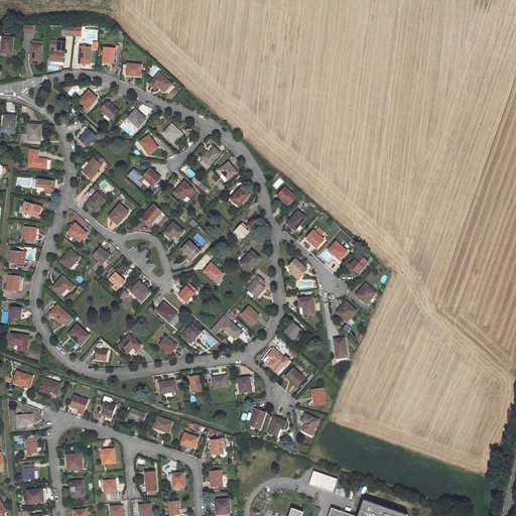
[(26,34),(34,34),(34,26),(26,25),(26,34)]
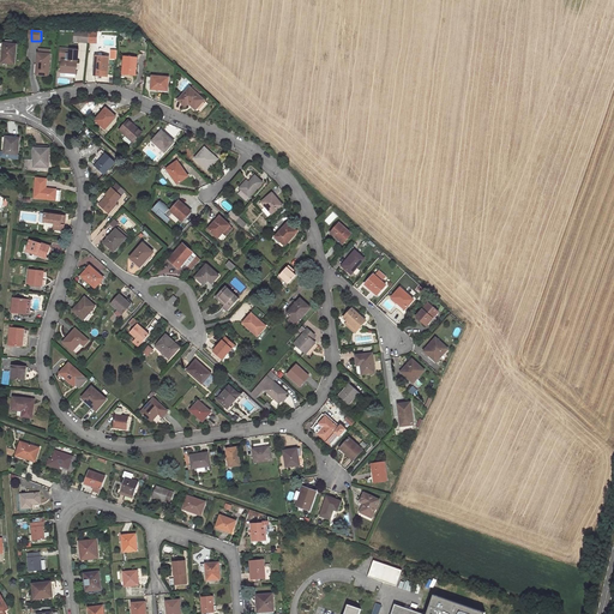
[(77,31),(76,42),(88,42),(88,32),(77,31)]
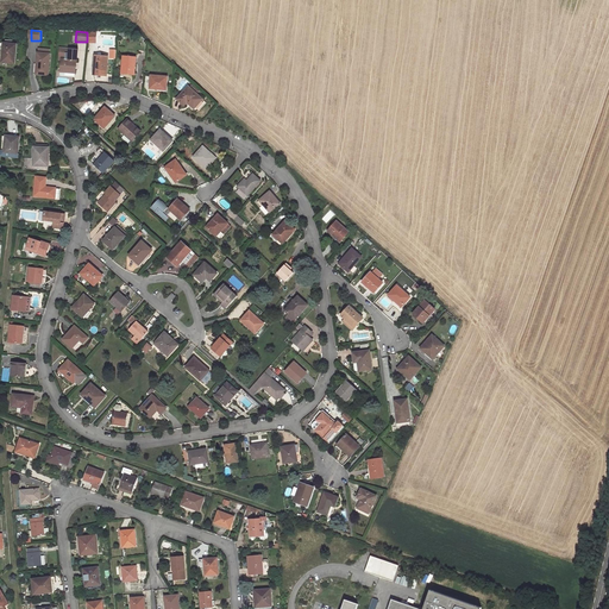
[(14,44),(1,43),(0,55),(0,62),(13,63),(14,44)]
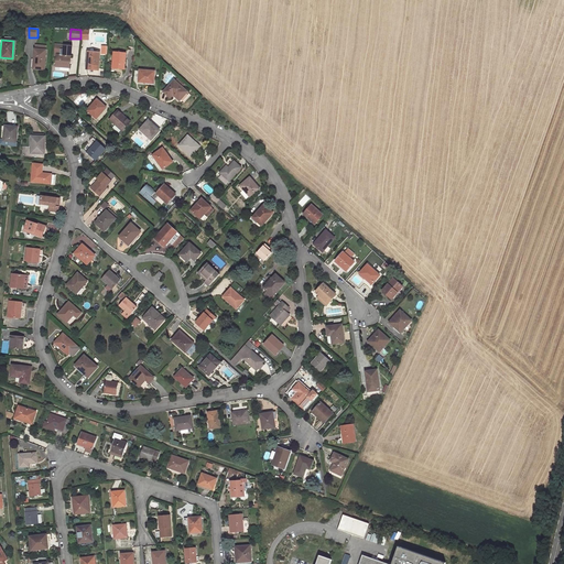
[(72,46),(64,46),(63,56),(57,55),(56,67),(61,67),(69,68),(71,56),(72,46)]
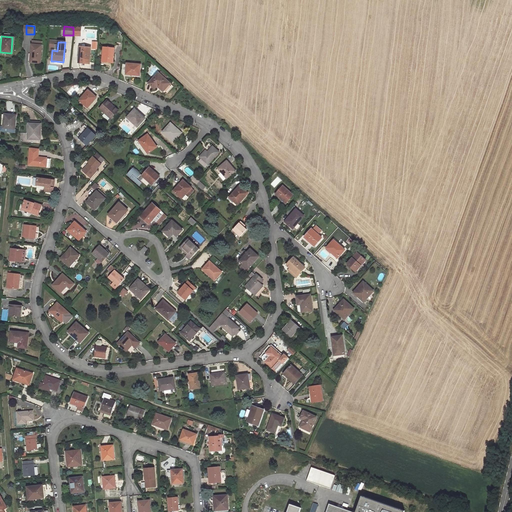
[(40,45),(30,44),(28,58),(39,59),(40,45)]
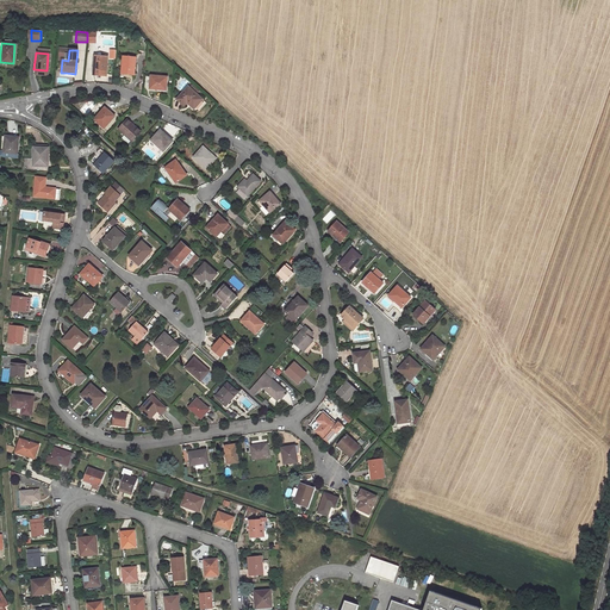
[(110,57),(95,56),(94,75),(107,76),(110,57)]
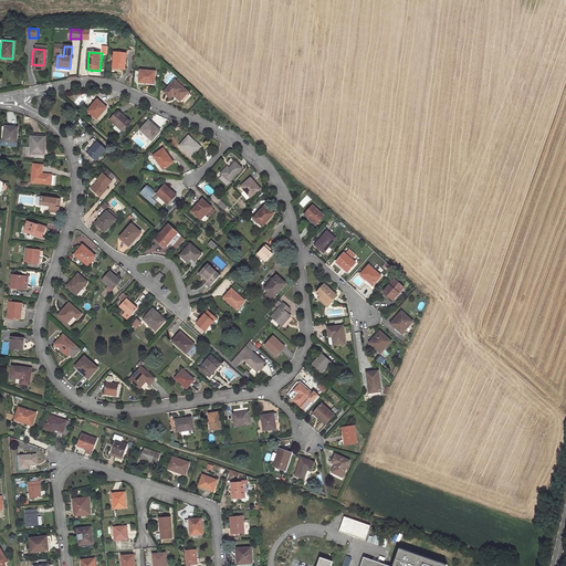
[(124,53),(113,52),(111,67),(123,69),(124,53)]
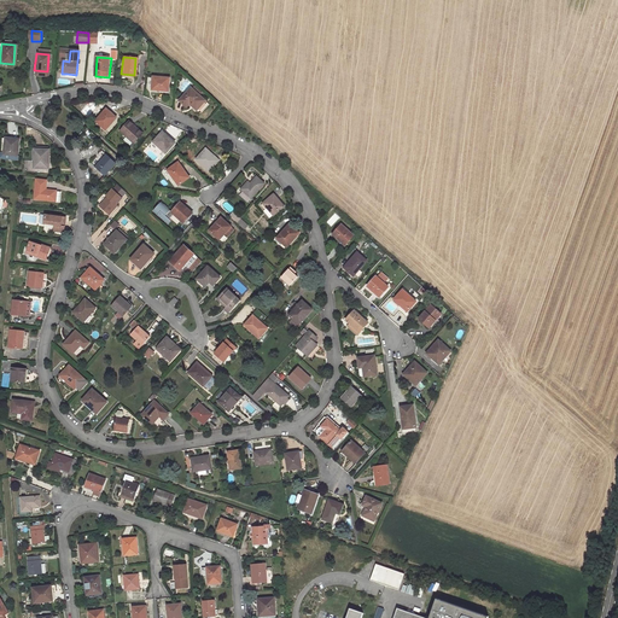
[(168,79),(151,76),(150,91),(167,92),(168,79)]
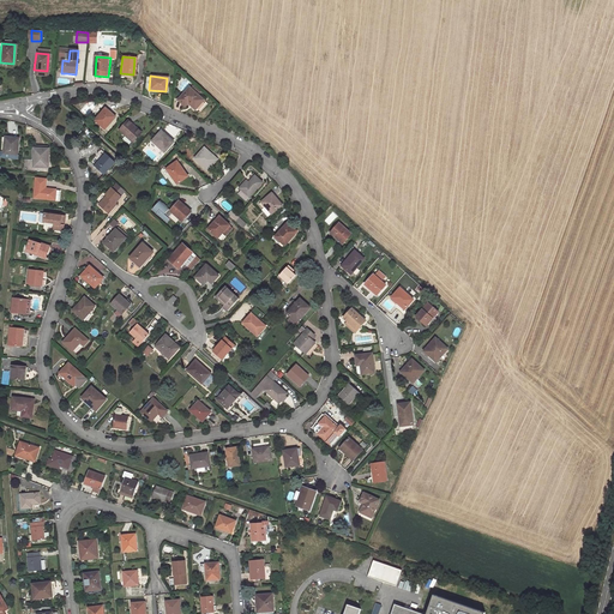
[(203,100),(188,88),(178,101),(182,104),(185,101),(187,103),(194,109),(203,100)]
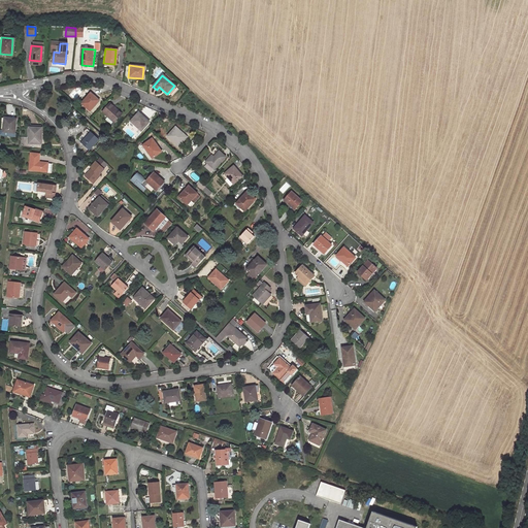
[(99,102),(91,95),(80,104),(89,112),(99,102)]
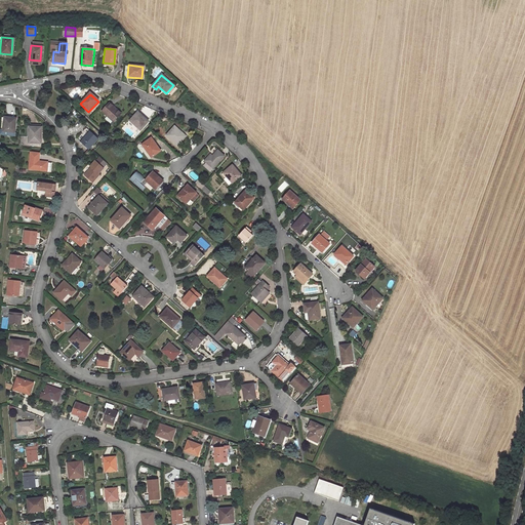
[(121,114),(111,104),(103,111),(114,122),(121,114)]
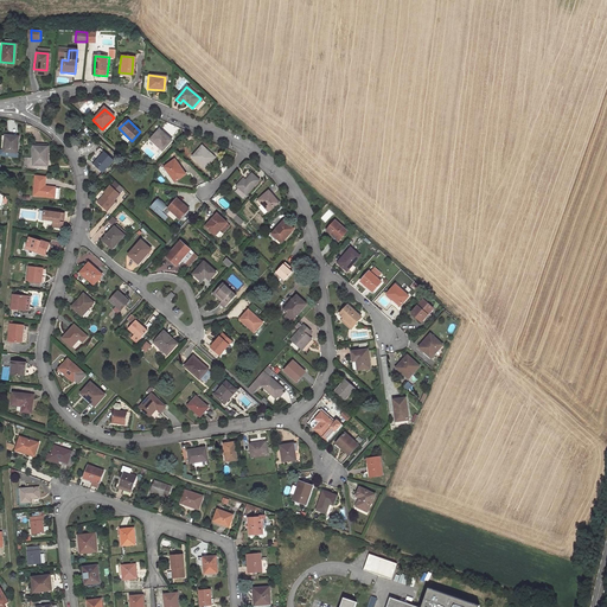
[(164,135),(159,129),(151,140),(163,151),(172,140),(165,134),(164,135)]
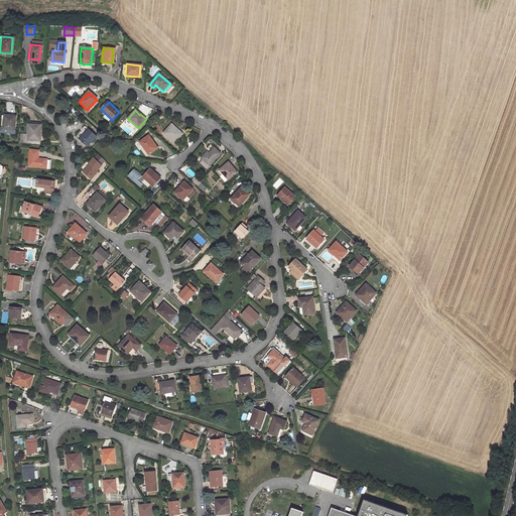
[(15,116),(4,115),(2,129),(13,130),(15,116)]
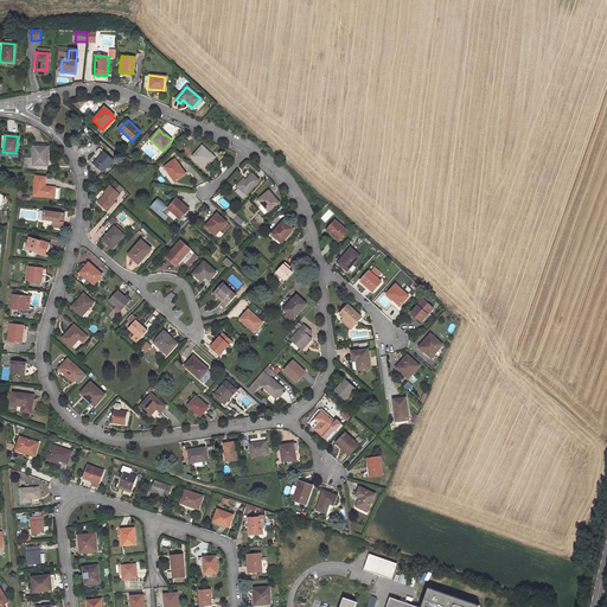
[(48,147),(32,147),(32,165),(46,165),(48,147)]
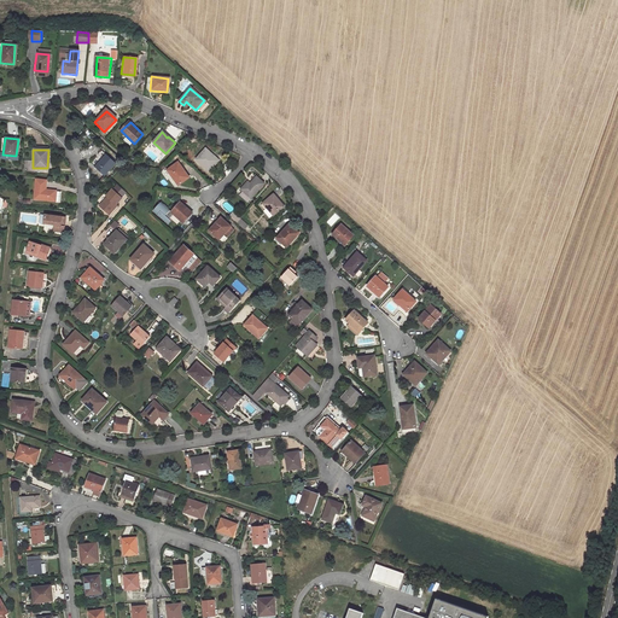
[(219,161),(205,150),(196,161),(203,167),(204,165),(209,170),(219,161)]
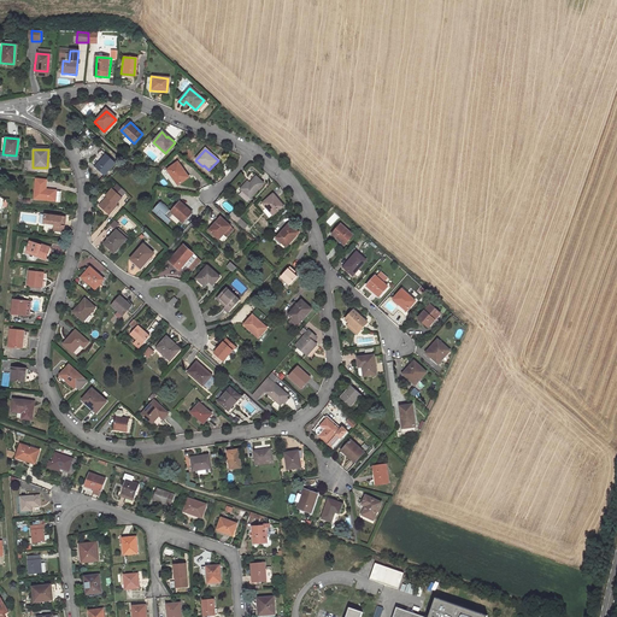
[(110,159),(105,156),(94,169),(103,177),(115,164),(113,163),(110,159)]
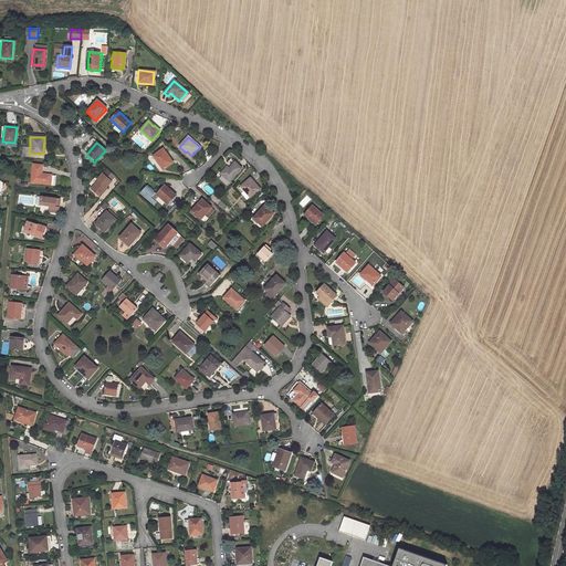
[(173,164),(163,149),(153,156),(163,170),(173,164)]
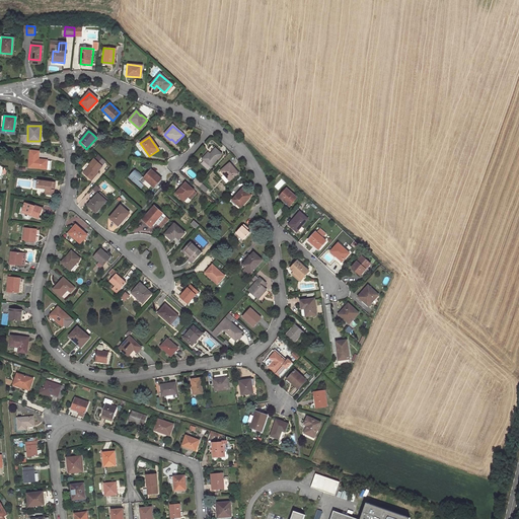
[(210,167),(221,154),(215,148),(209,154),(208,153),(202,159),(204,161),(210,167)]
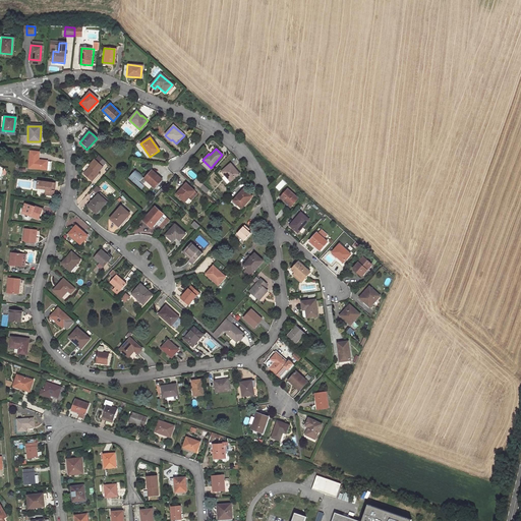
[(29,168),(46,170),(49,170),(50,162),(47,161),(38,160),(39,152),(30,151),(29,168)]
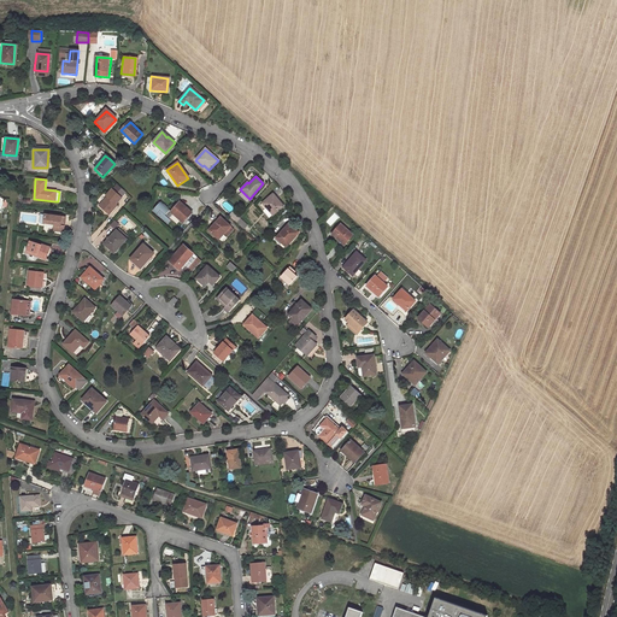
[(122,198),(112,189),(105,197),(106,198),(99,206),(109,216),(117,206),(115,205),(122,198)]
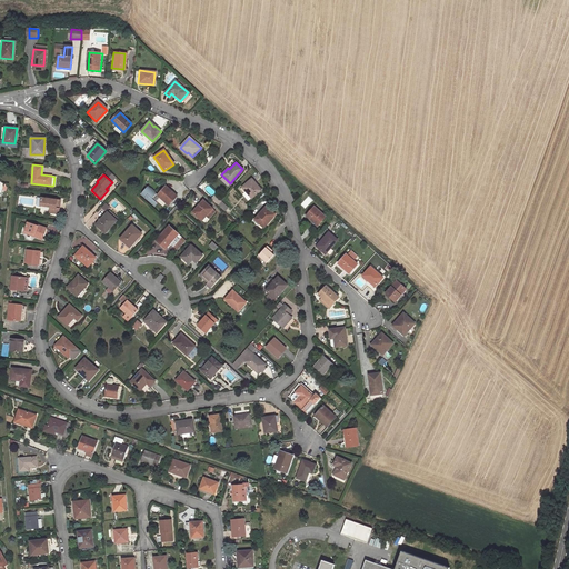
[(221,180),(227,186),(230,183),(223,177),(221,180)]
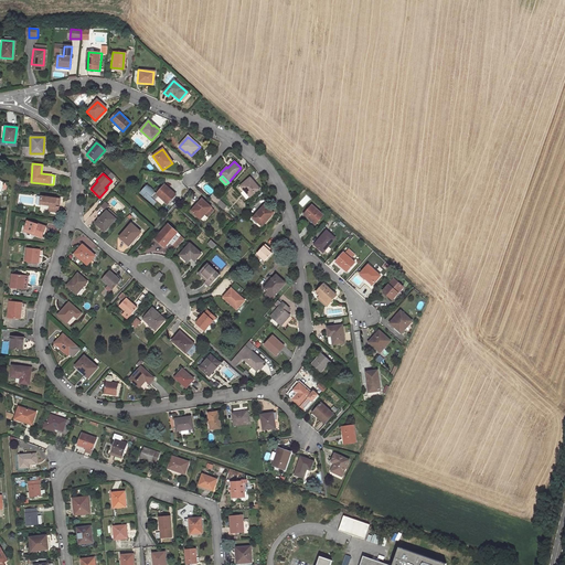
[(259,190),(251,179),(241,187),(251,198),(259,190)]
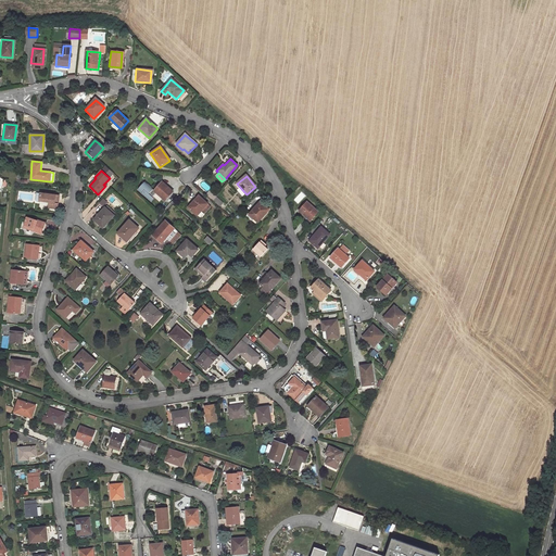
[(151,194),(154,190),(144,182),(138,190),(152,202),(155,198),(151,194)]
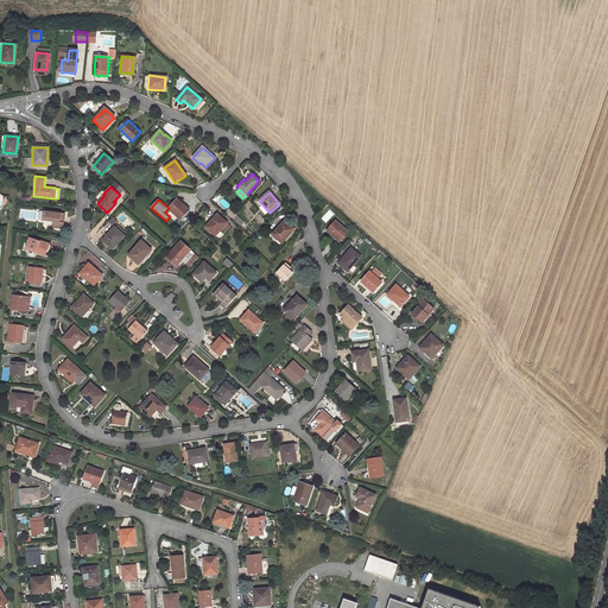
[(190,210),(177,200),(169,209),(181,221),(190,210)]
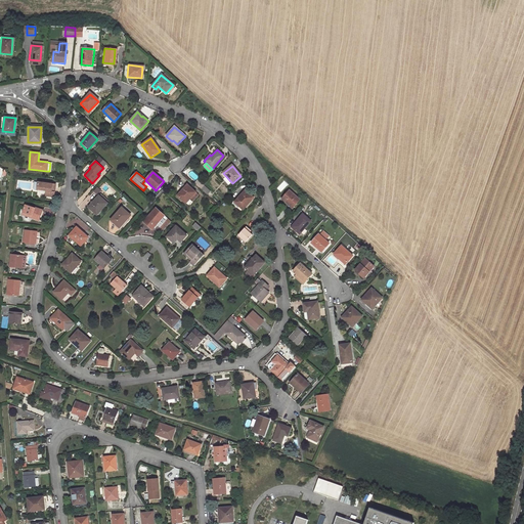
[(194,184),(201,189),(204,186),(198,181),(194,184)]
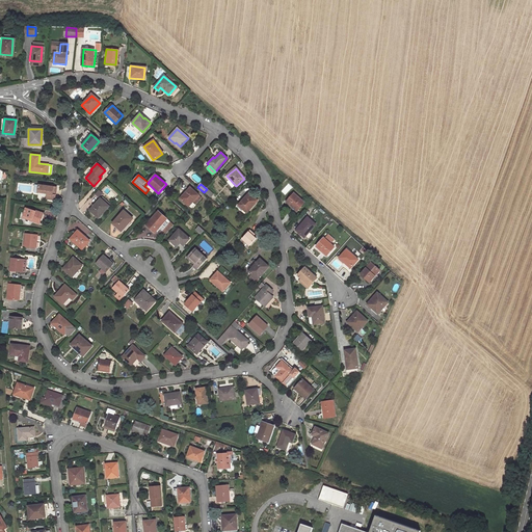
[(38,193),(48,194),(49,195),(48,201),(55,202),(57,188),(40,186),(38,193)]
